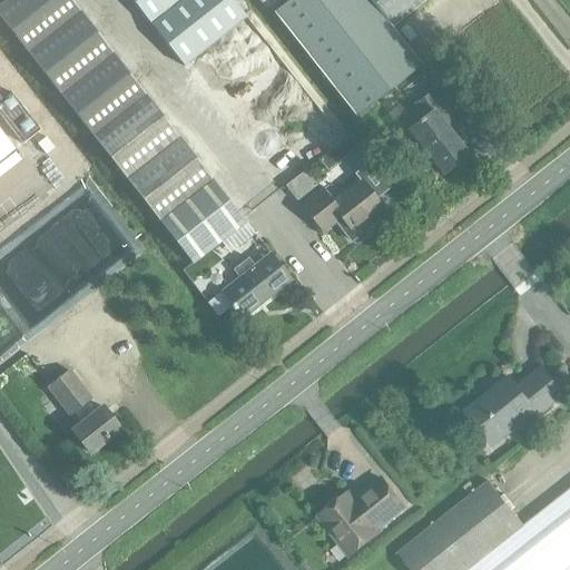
[(194,265),(246,224),(145,95),(70,0),(7,0),(0,6),(0,18),(92,136),(194,265)]
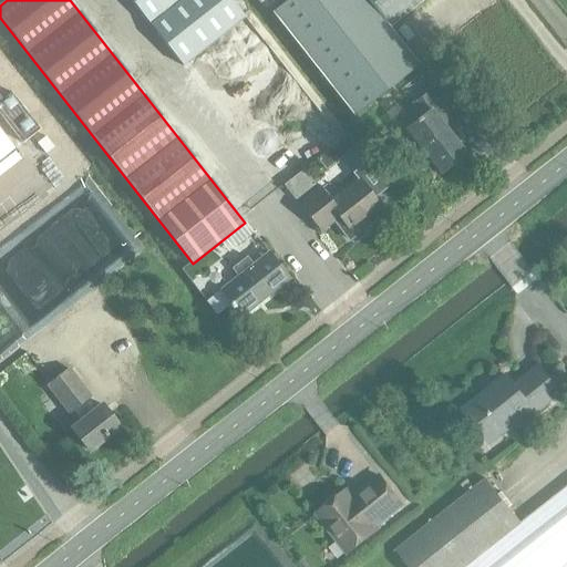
[(230,0),(130,0),(183,65),(245,17),(230,0)]
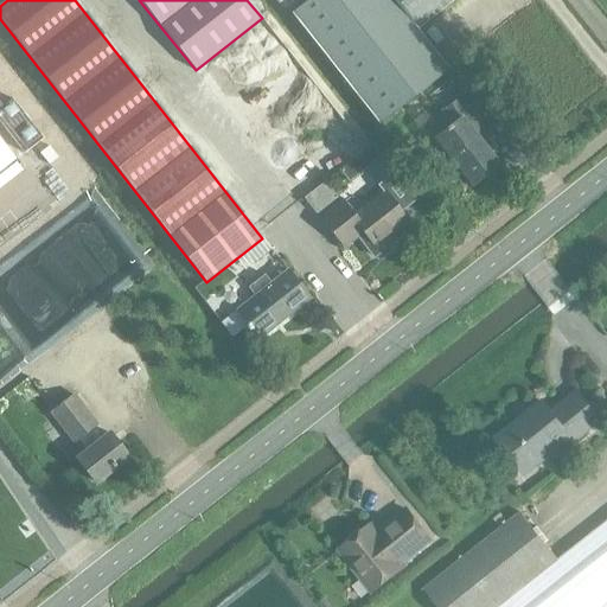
[(275,0),(288,16),(377,128),(451,70),(419,30),(455,0),(275,0)]
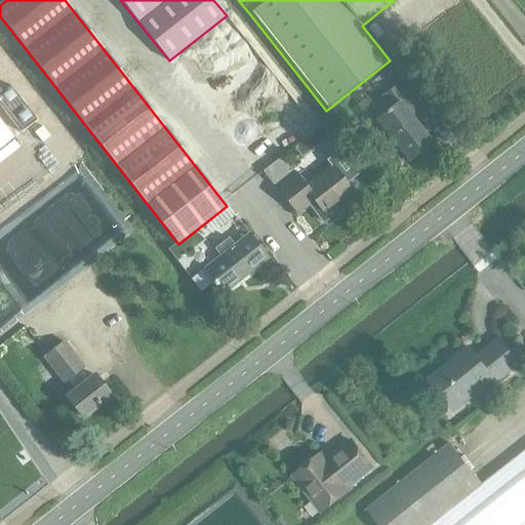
[(386,112),(375,120),(409,162),(432,143),(416,124),(429,115),(402,81),(376,102),(386,112)]
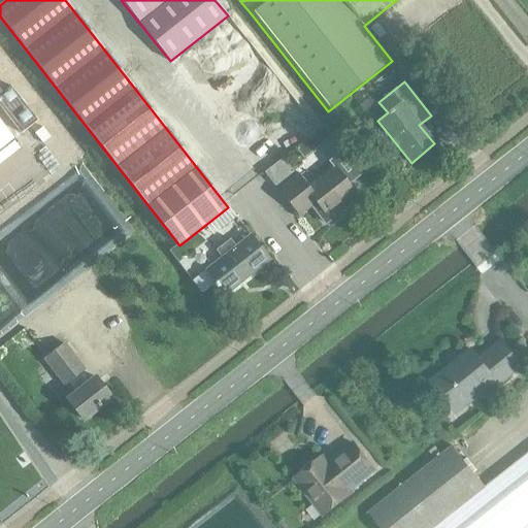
[(10,86),(0,94),(0,106),(21,134),(37,121),(10,86)]
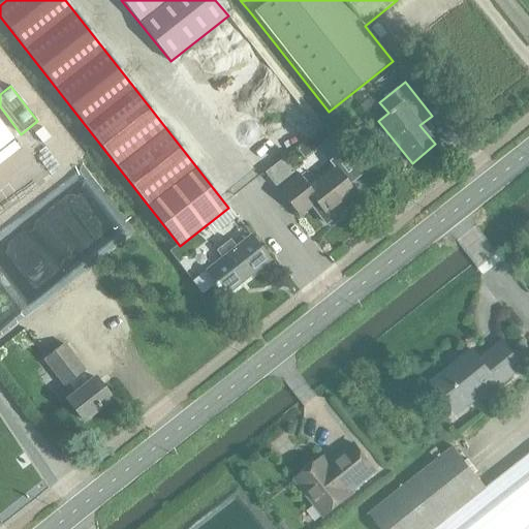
[(0,151),(13,141),(0,122),(0,151)]
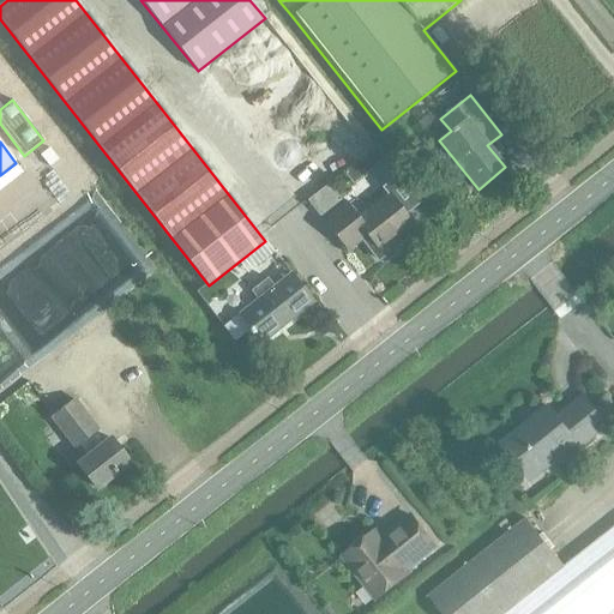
[(379,146),(363,158),(372,169),(387,157),(379,146)]
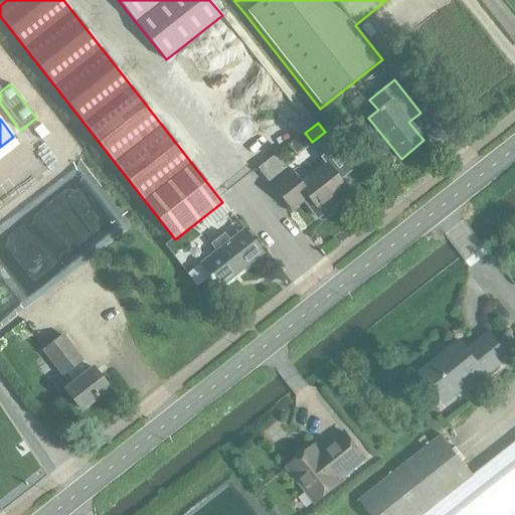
[(325,162),(299,181),(291,171),(274,184),(294,209),(305,200),(318,218),(337,203),(334,198),(341,193),(347,189),(325,162)]
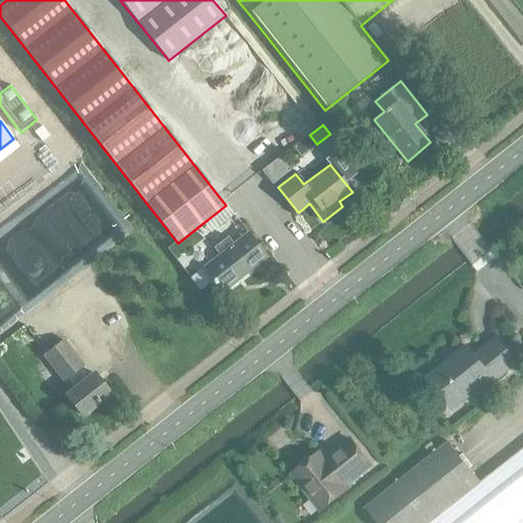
[(220,254),(203,268),(224,293),(268,257),(247,232),(233,243),(228,237),(214,248),(220,254)]
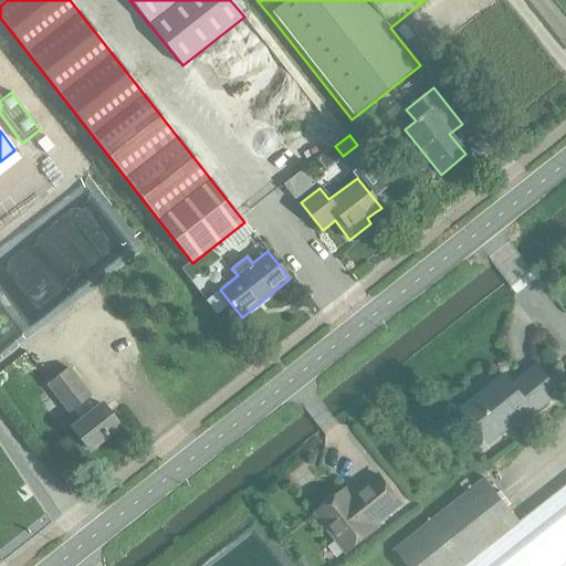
[(540,365),(514,385),(506,375),(462,409),(491,444),(532,412),(535,416),(563,394),(540,365)]
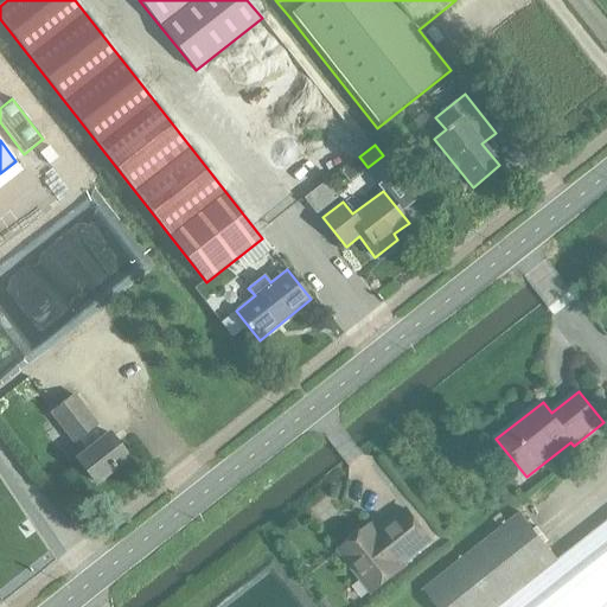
[(98,425),(74,394),(49,413),(74,445),(78,440),(85,448),(75,457),(96,484),(129,458),(107,432),(98,439),(93,429),(98,425)]
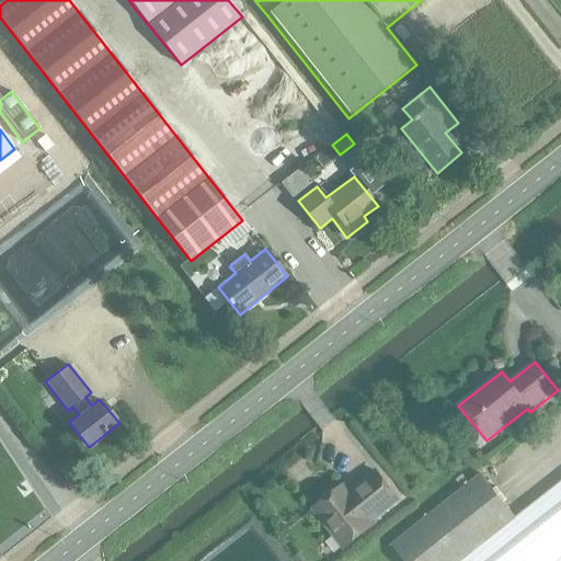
[(373,521),(399,500),(376,471),(350,491),(345,484),(313,508),(343,547),(375,523),(373,521)]
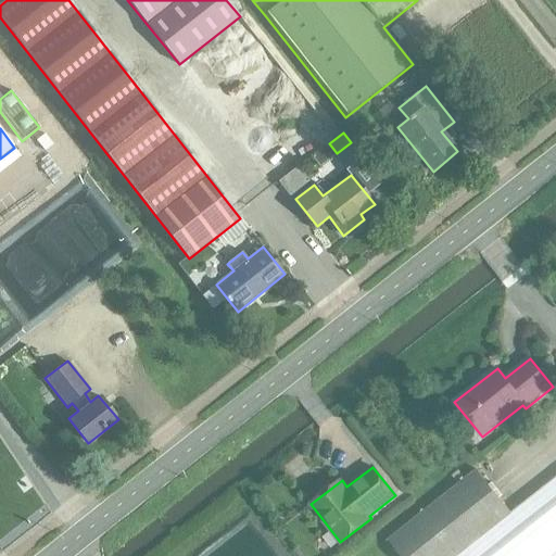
[(459,555),(512,515),(512,514),(477,469),(388,540),(400,555),(459,555)]
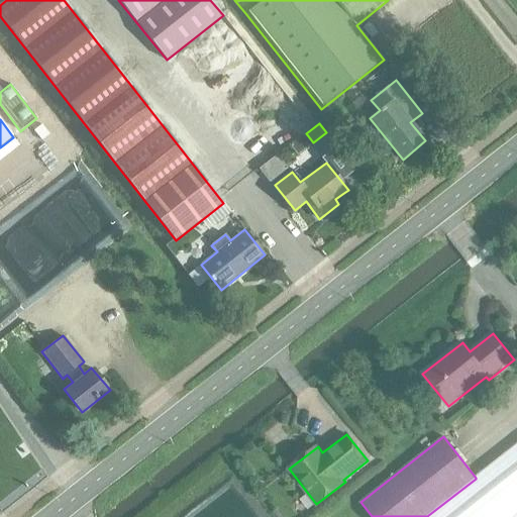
[(516,516),(516,444),(476,478),(476,479),(427,516),(516,516)]
